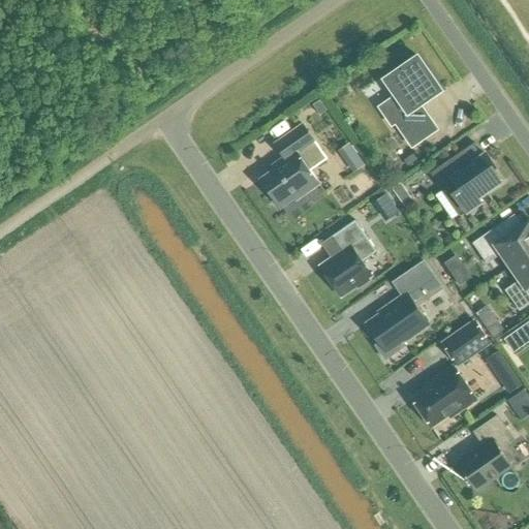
[(418,57),(387,78),(400,95),(380,107),(393,125),(397,122),(413,146),(437,130),(426,115),(424,116),(418,107),(442,91),(418,57)]
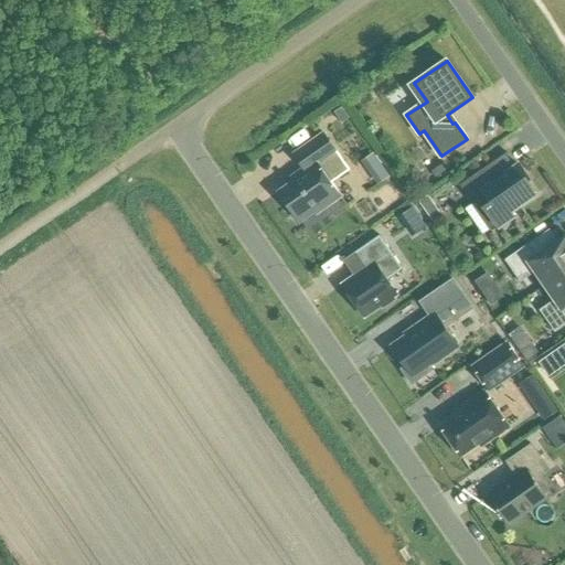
[(341,108),(333,113),(340,124),(348,118),(341,108)]
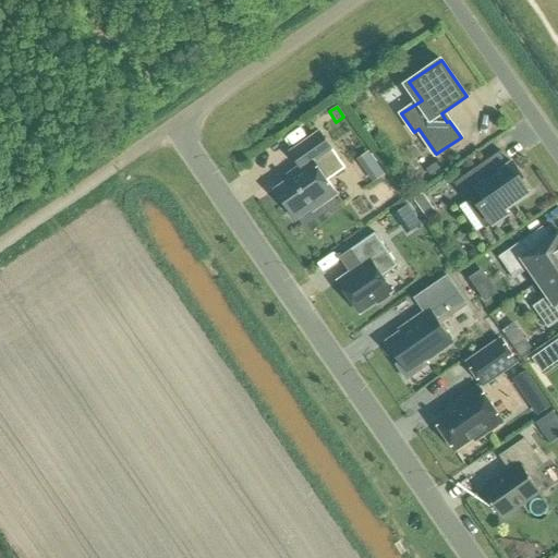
[(327,180),(346,168),(320,132),(291,153),(303,169),(291,179),(289,174),(288,176),(290,179),(275,190),(296,220),(298,219),(296,217),(311,207),(314,213),(338,195),(327,180)]
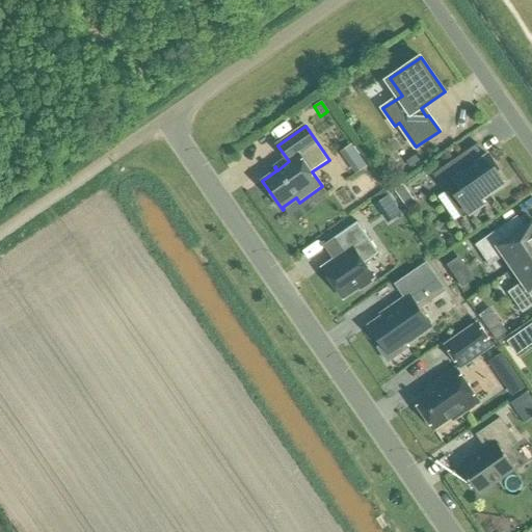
[(469,152),(470,152),(469,151),(433,175),(447,193),(458,185),(462,191),(457,195),(471,214),(484,205),(481,201),(506,183),(497,170),(498,168),(488,155),(477,163),(469,152)]
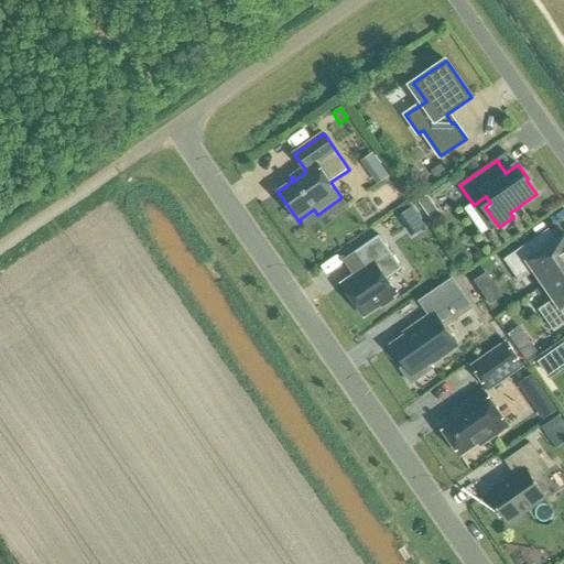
[(402,269),(379,235),(354,252),(366,269),(343,284),(365,316),(381,305),(383,306),(394,299),(392,297),(397,294),(387,280),(402,269)]
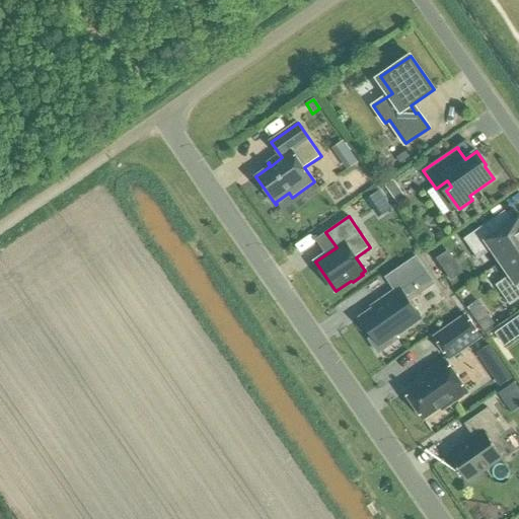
[(493,249),(502,262),(518,249),(518,218),(497,233),(489,222),(464,239),(478,260),(493,249)]
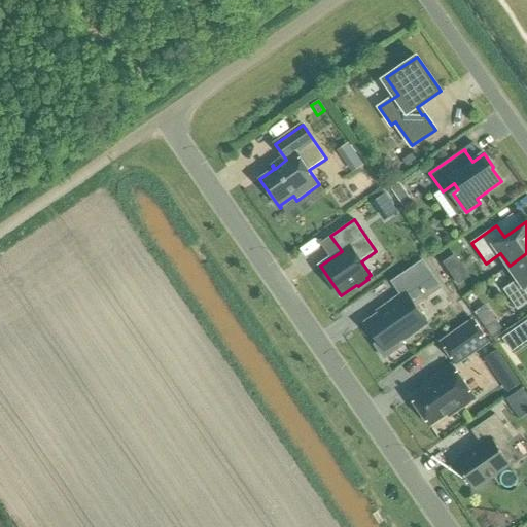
[(526,253),(510,266),(519,279),(504,289),(519,310),(526,304),(526,253)]
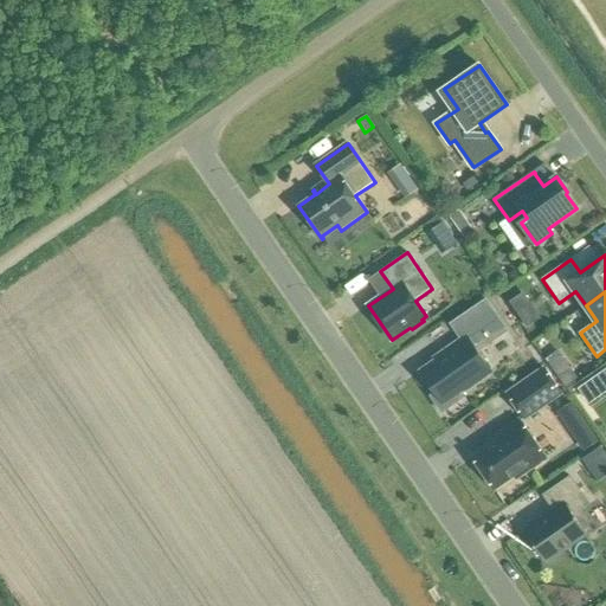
[(447,353),(420,372),(436,393),(431,397),(442,412),(465,397),(462,392),(491,372),(477,352),(507,330),(485,300),(451,323),(462,340),(445,350),(447,353)]
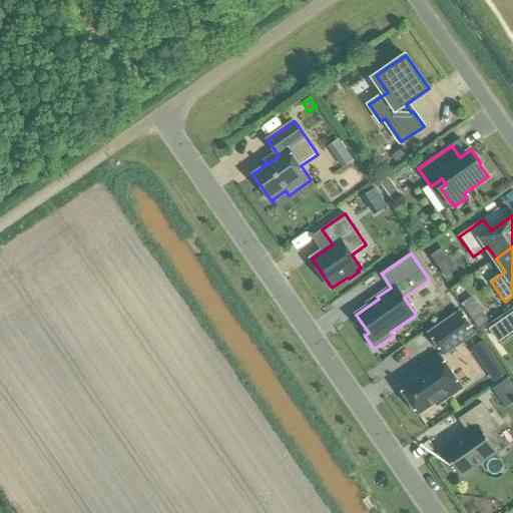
[(466,311),(479,329),(489,321),(476,304),(466,311)]
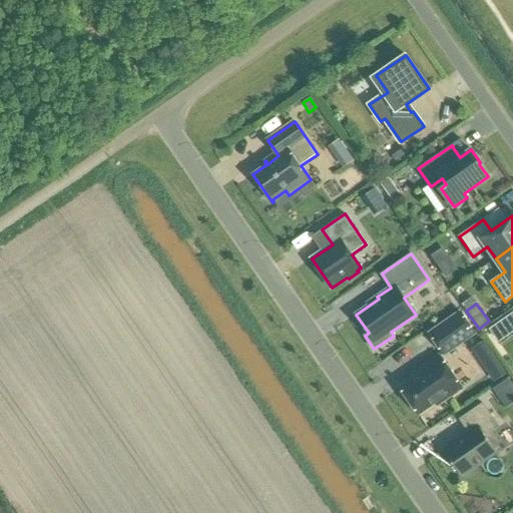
[(430,334),(445,355),(475,333),(461,312),(430,334)]
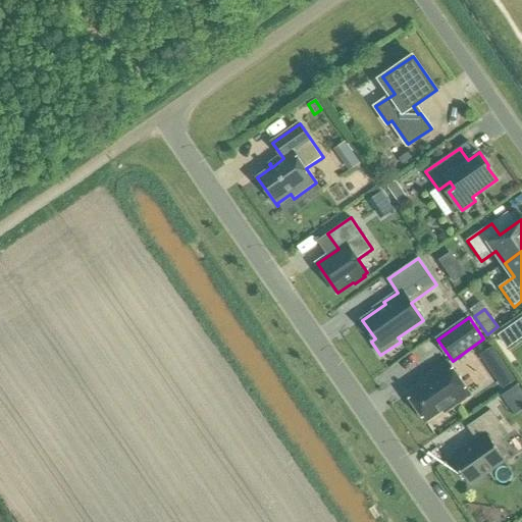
[(445,413),(471,395),(449,362),(429,375),(430,378),(408,395),(426,421),(442,410),(445,413)]
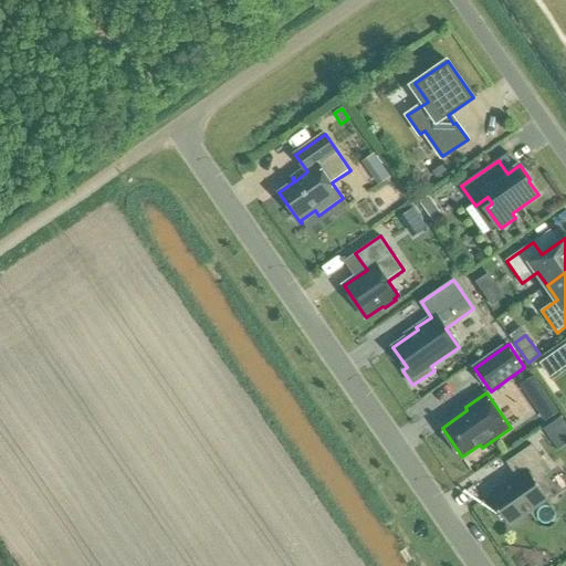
[(557,413),(548,400),(533,409),(542,422),(557,413)]
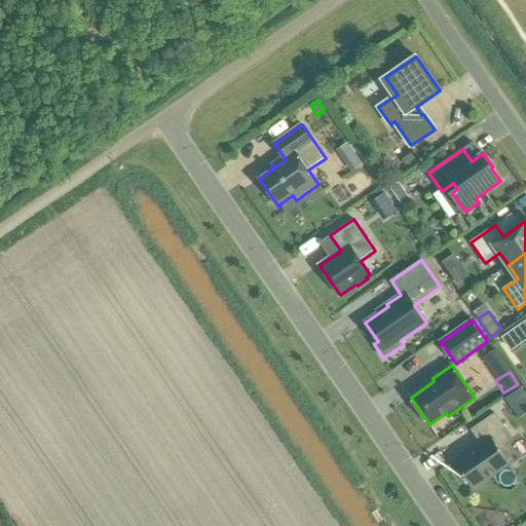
[(525,411),(525,397),(520,388),(501,401),(515,419),(525,411)]
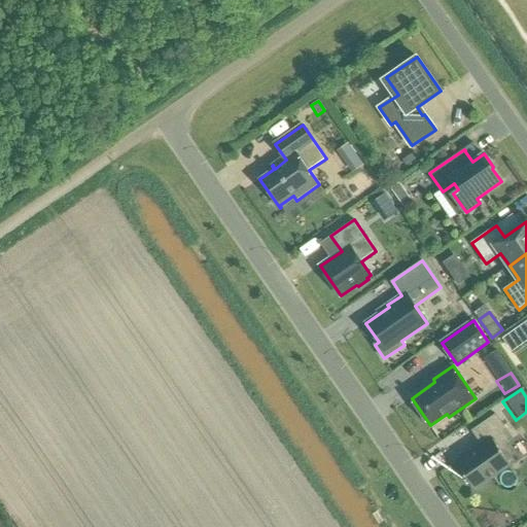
[(505,428),(496,415),(472,431),(482,445),(456,462),(475,489),(511,464),(508,461),(513,458),(503,445),(510,441),(502,430),(505,428)]
